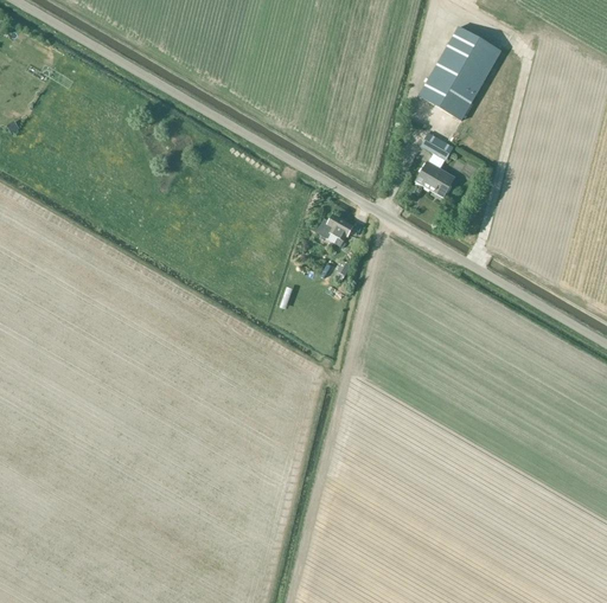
[(502,50),(498,47),(459,25),(419,95),(461,120),(502,50)]
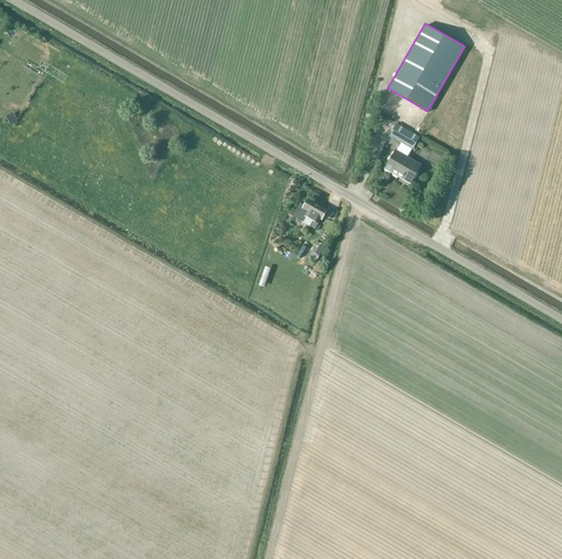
[(501,30),(498,35),(515,40),(516,34),(501,30)]
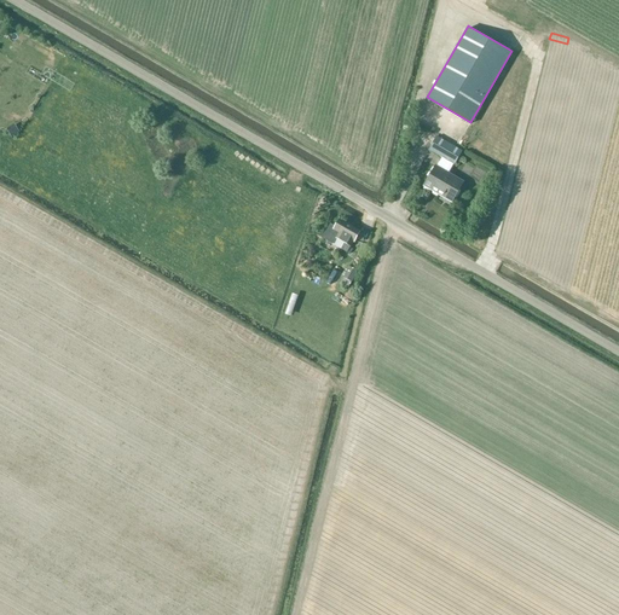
[(463,149),(438,134),(437,133),(429,148),(441,156),(438,163),(437,163),(424,184),(439,192),(441,190),(453,197),(464,179),(449,170),(453,162),(455,163),(463,149)]
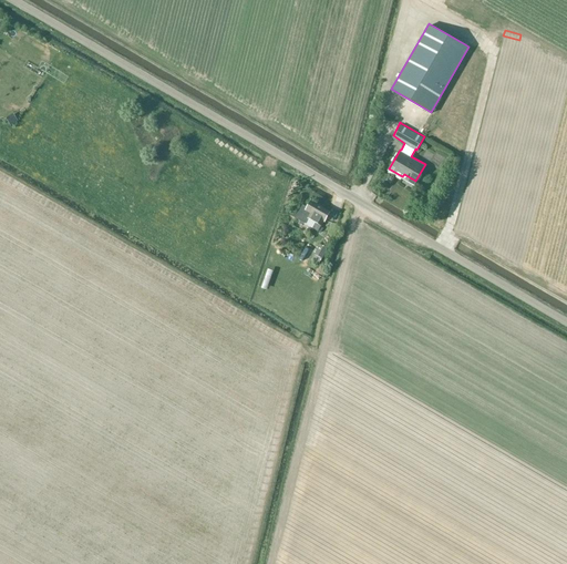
[(302,203),(295,216),(318,229),(323,221),(325,221),(331,209),(311,198),(307,205),(302,203)]
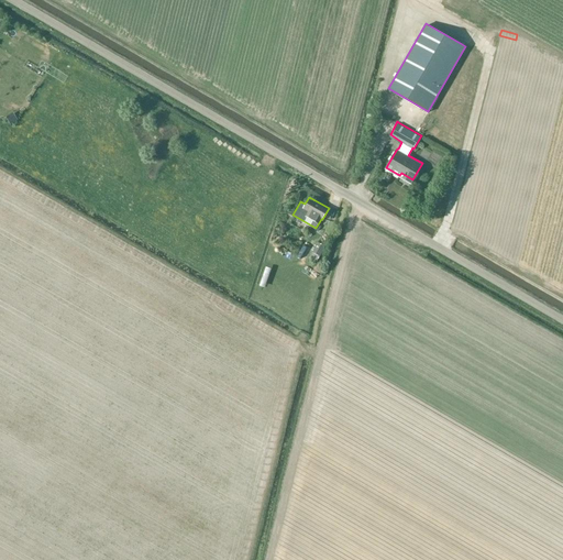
[(313,251),(310,256),(318,260),(320,254),(326,244),(319,241),(313,251)]
